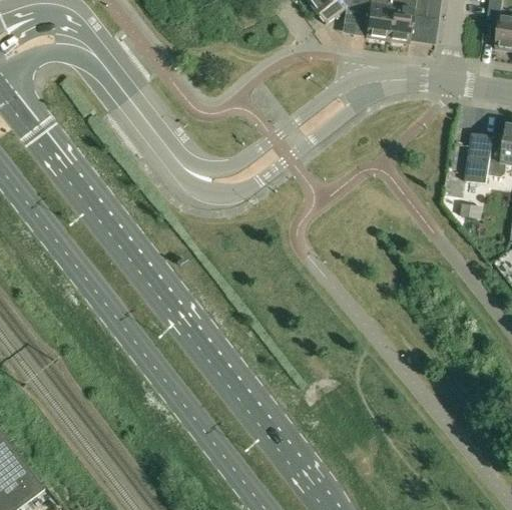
[(306,0),(324,23),(344,8),(356,10),(357,0),(306,0)]
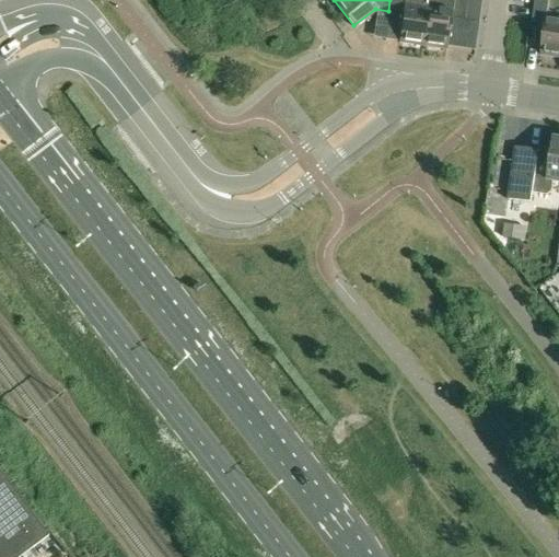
[(389,0),(388,11),(402,13),(397,39),(421,44),(428,0),(389,0)]
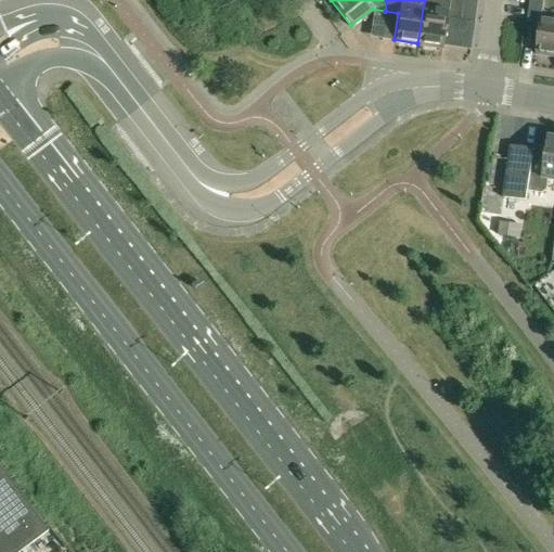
[(473,20),(476,0),(424,0),(417,43),(441,47),(446,15),(473,20)]
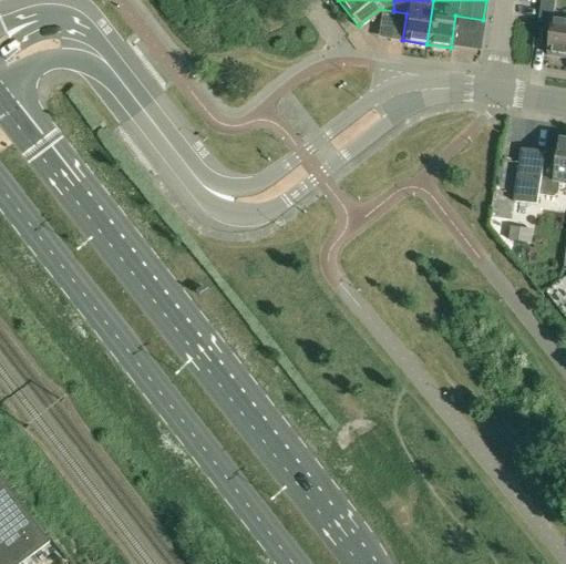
[(539,0),(537,20),(551,21),(546,53),(565,55),(565,17),(552,14),(554,0),(539,0)]
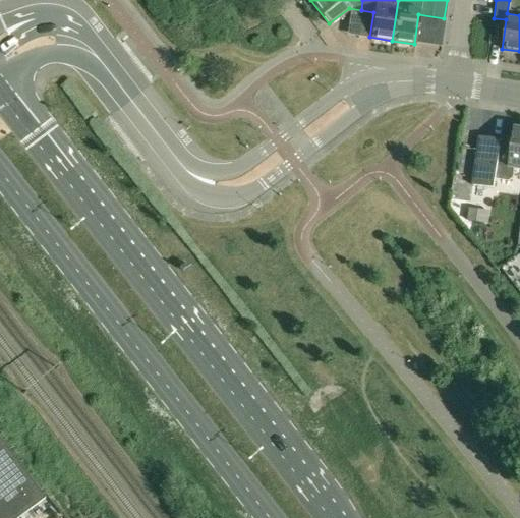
[(500,137),(496,163),(494,176),(508,178),(511,176),(513,165),(519,166),(519,127),(513,126),(512,139),(500,137)]
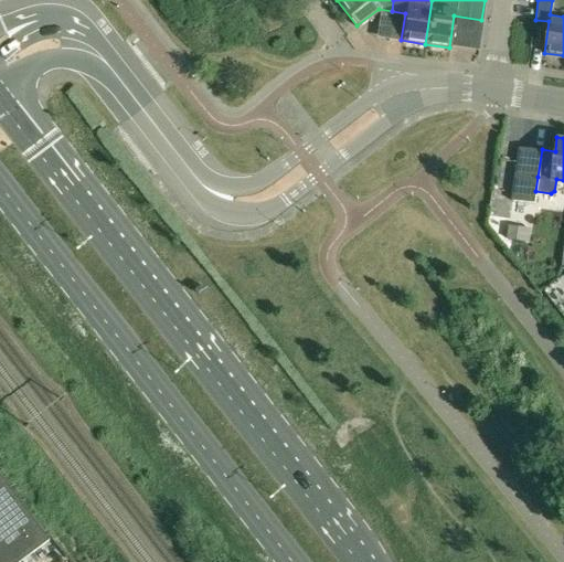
[(535,191),(538,177),(542,149),(519,146),(511,199),(534,202),(535,191)]
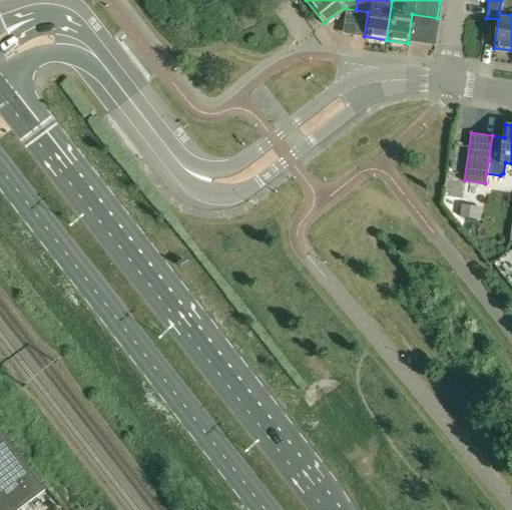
[(461,202),(460,215),(468,216),(470,203),(461,202)]
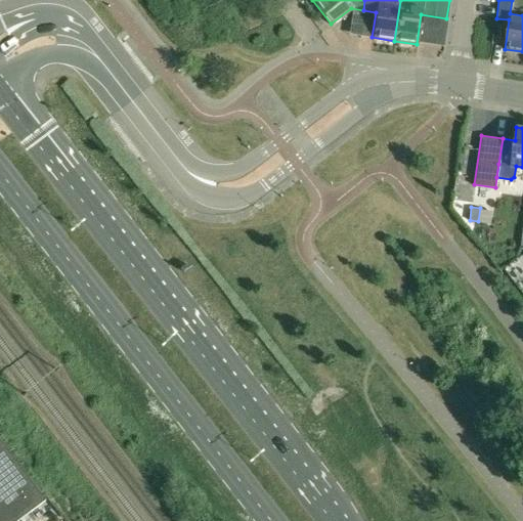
[(492,210),(480,208),(478,221),(491,223),(492,210)]
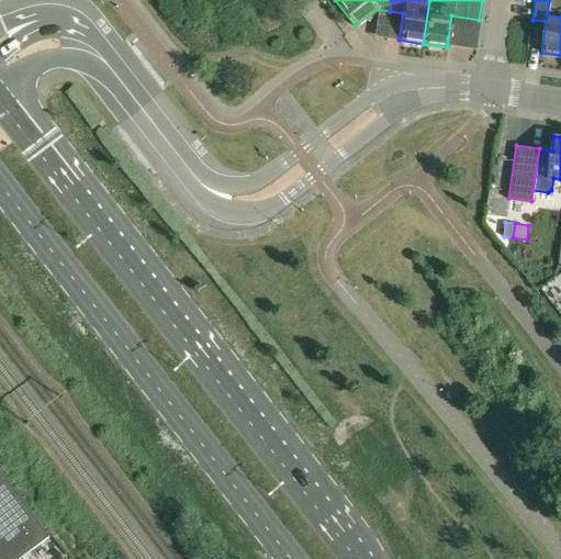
[(0,558),(17,558),(47,536),(0,472),(0,558)]
